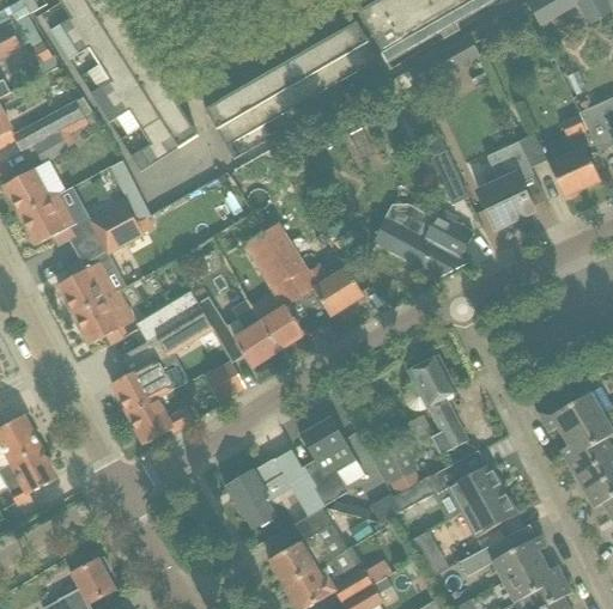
[(0,29),(10,24),(28,14),(30,13),(29,12),(29,11),(23,0),(17,0),(0,8),(0,29)]
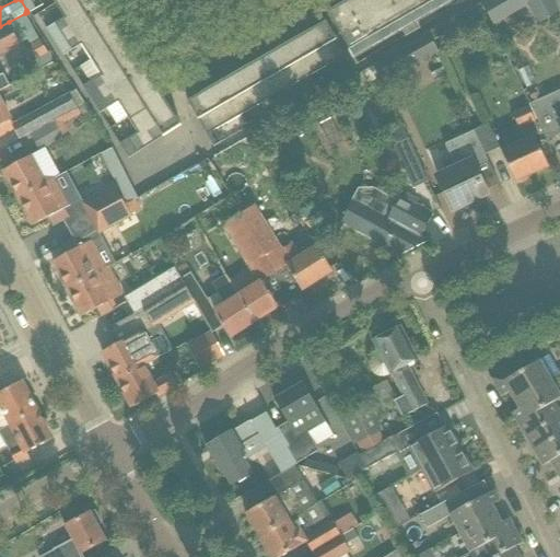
[(55,39),(106,7),(102,0),(56,0),(65,15),(46,26),(55,39)]
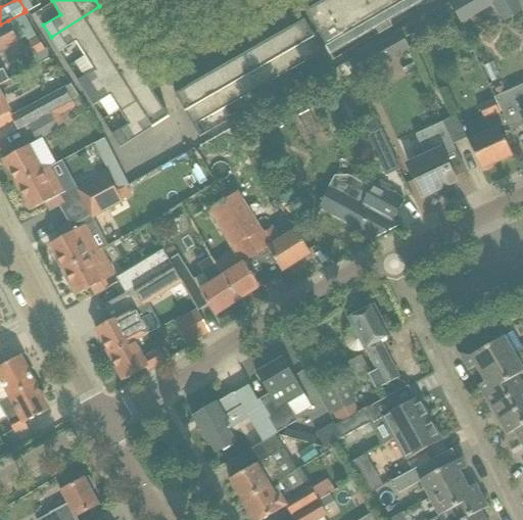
[(391,24),(384,10),(402,0),(321,0),(305,9),(326,44),(371,18),(378,32),(391,24)]
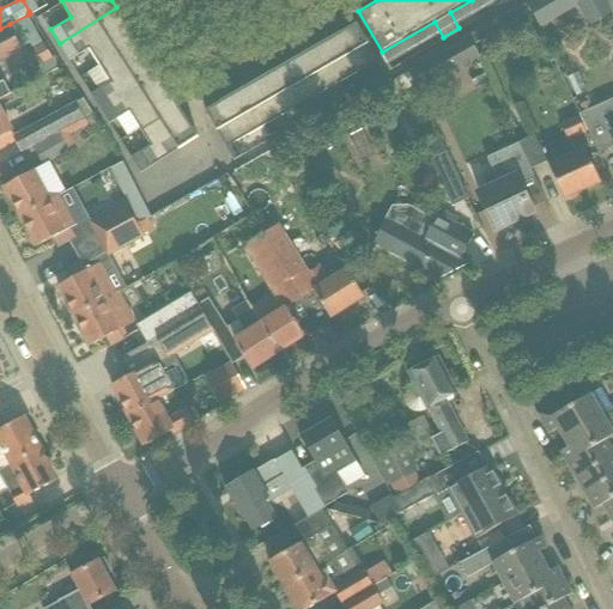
[(539,0),(528,6),(538,23),(570,7),(583,0),(539,0)]
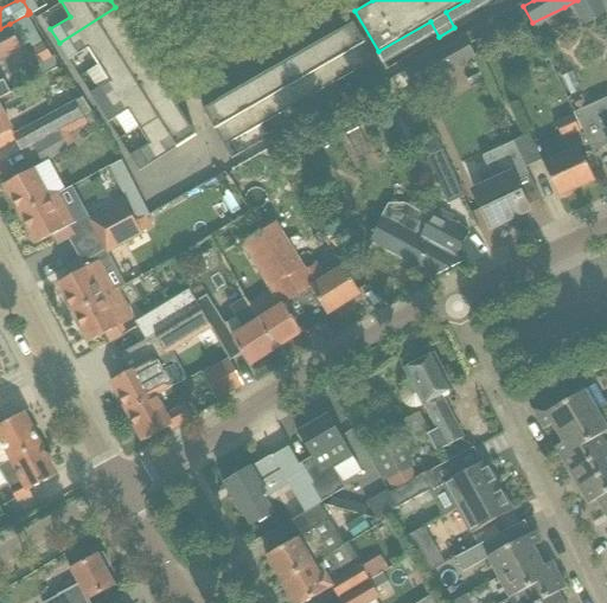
[(98,62),(135,38),(115,7),(59,43),(69,57),(88,45),(98,62)]
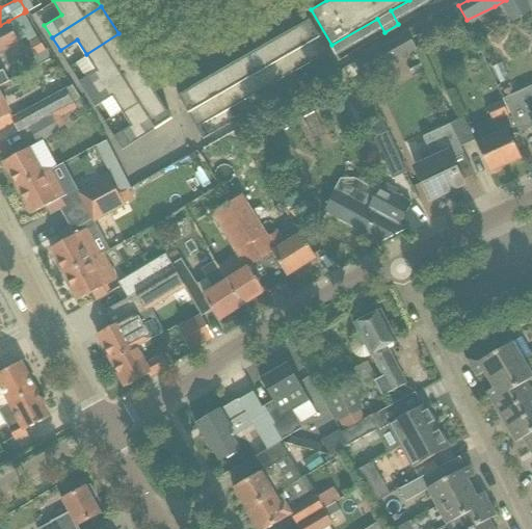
[(334,61),(309,19),(275,37),(293,68),(319,52),(327,65),(334,61)]
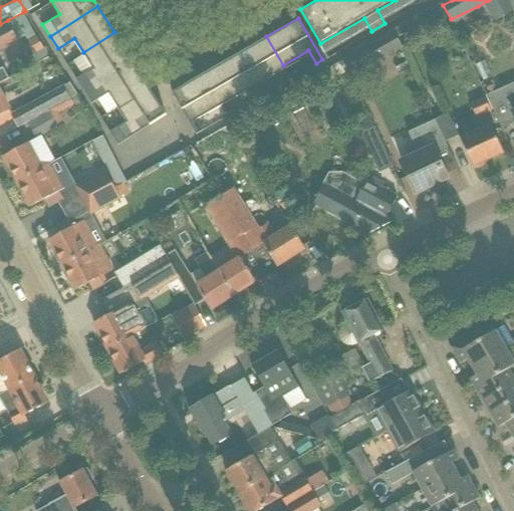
[(8,20),(0,24),(0,47),(18,38),(8,20)]
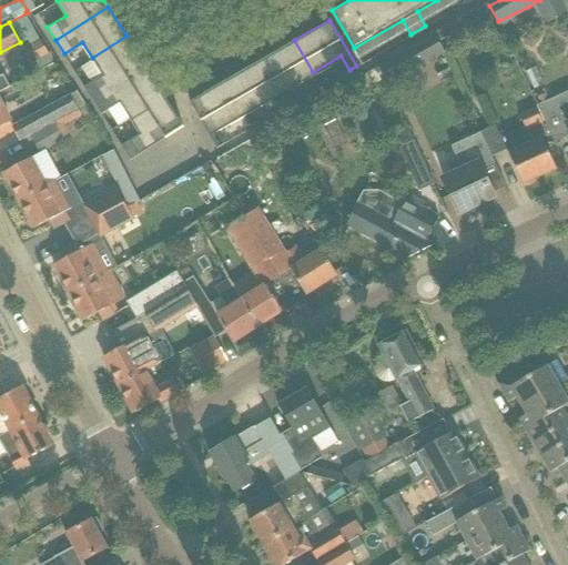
[(434,33),(416,43),(426,61),(445,51),(434,32),(434,33)]
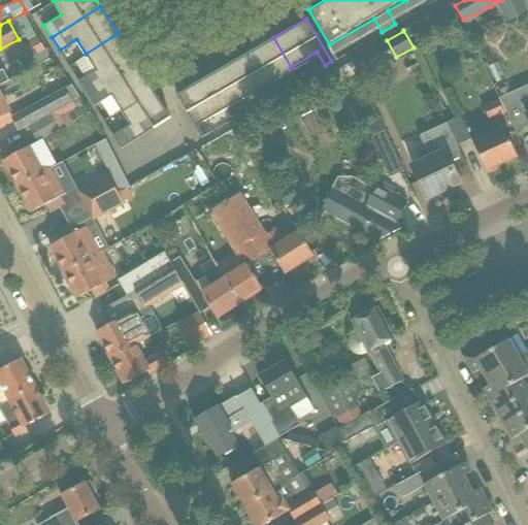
[(135,60),(118,33),(86,54),(95,68),(78,79),(86,92),(135,60)]
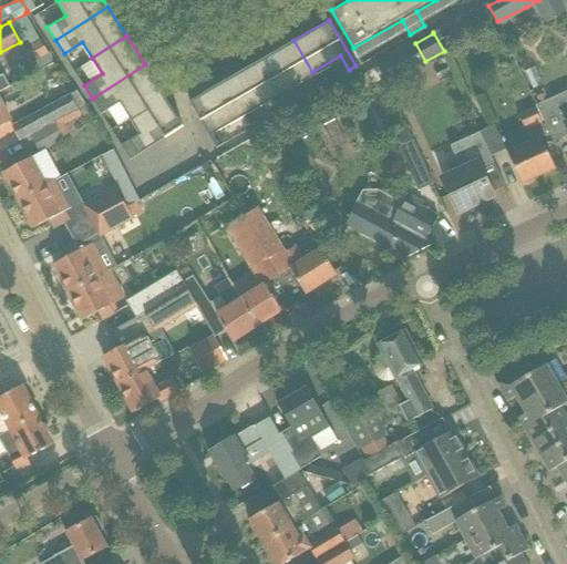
[(41,39),(31,44),(38,58),(48,52),(41,39)]
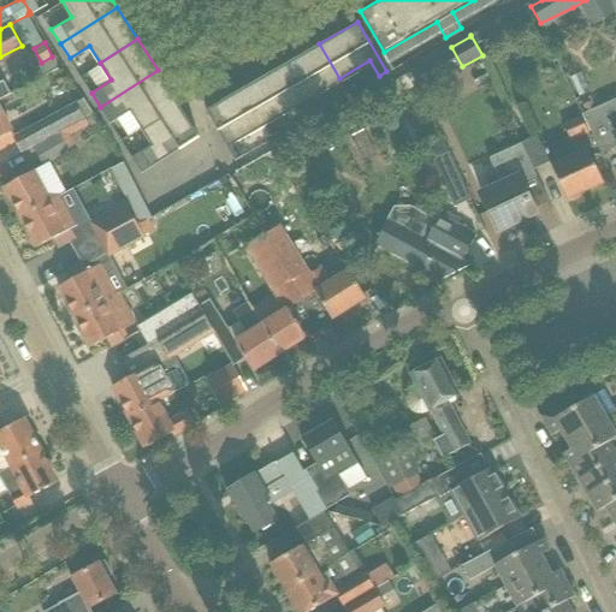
[(339,78),(319,43),(282,65),(311,114),(319,111),(309,95),(339,78)]
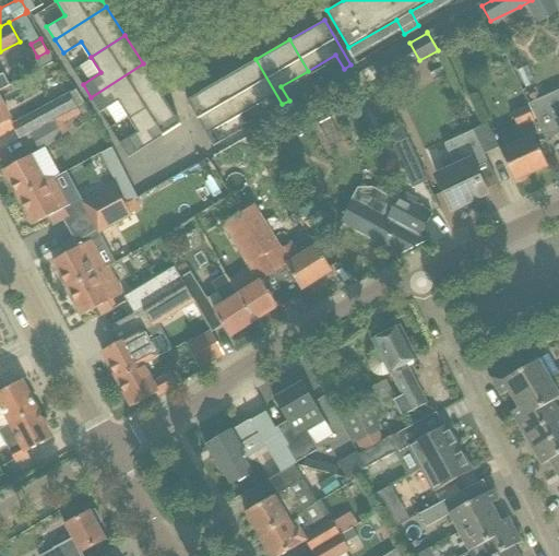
[(376,61),(373,62),(383,81),(396,73),(387,55),(376,61)]
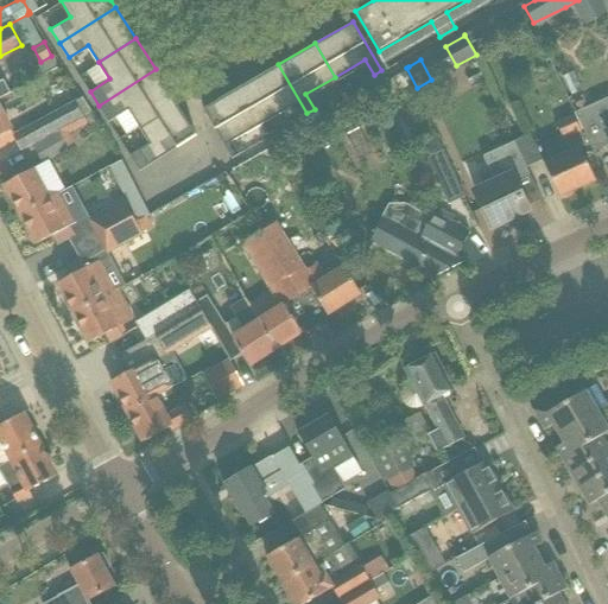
[(306,113),(278,64),(241,86),(260,119),(290,102),(298,118),(306,113)]
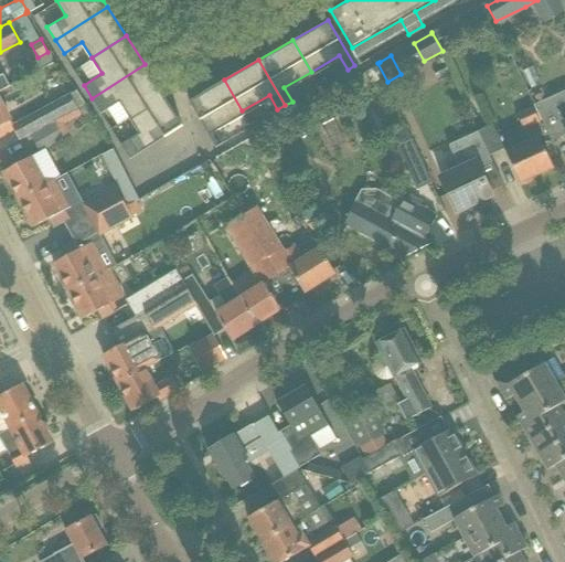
[(163,94),(145,64),(92,98),(100,112),(118,101),(128,116),(163,94)]
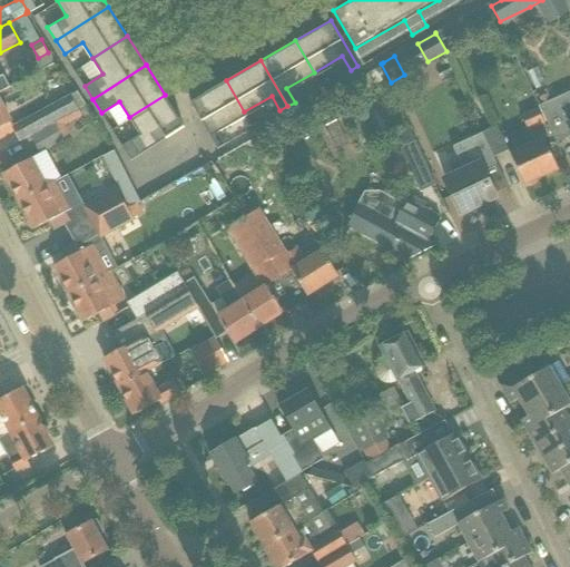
[(0,89),(9,85),(2,72),(0,74),(0,89)]
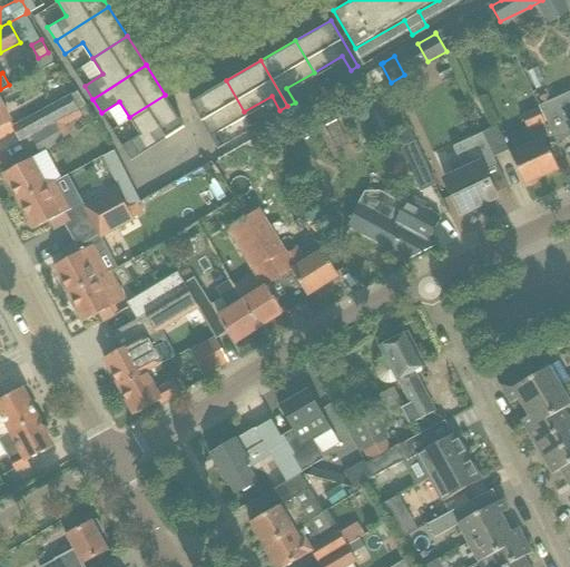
[(216,128),(244,111),(226,80),(190,100),(217,147),(225,143),(216,128)]
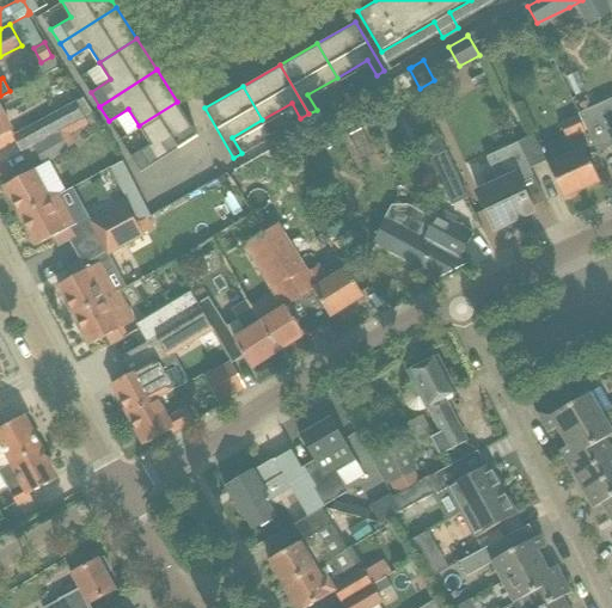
[(597,149),(599,149),(598,146),(611,139),(611,97),(580,112),(587,128),(597,149)]
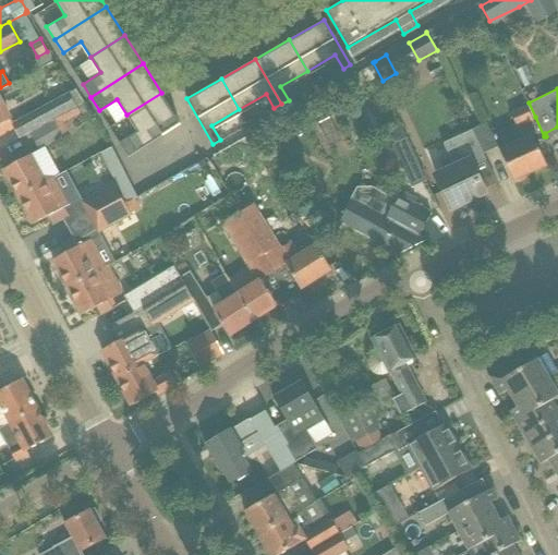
[(39,125),(53,118),(76,106),(69,91),(32,110),(39,125)]
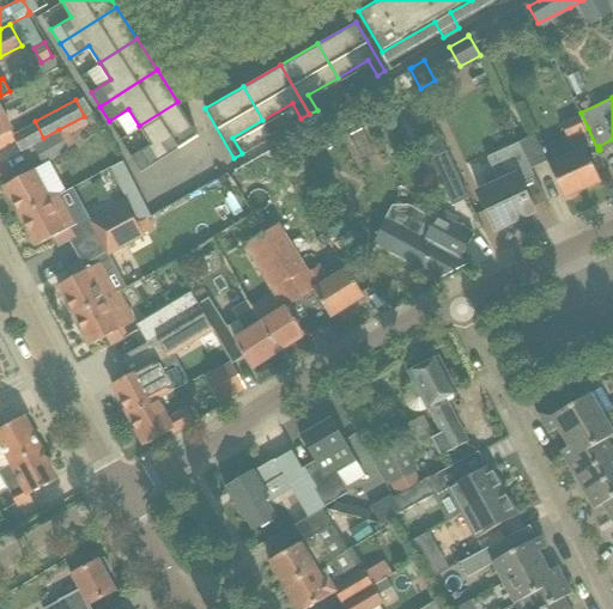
[(198,134),(177,102),(139,126),(151,142),(131,154),(140,170),(198,134)]
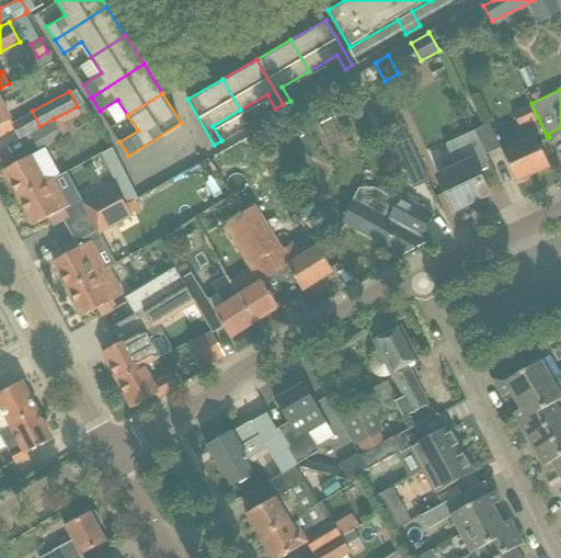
[(0,99),(0,134),(14,126),(0,99)]
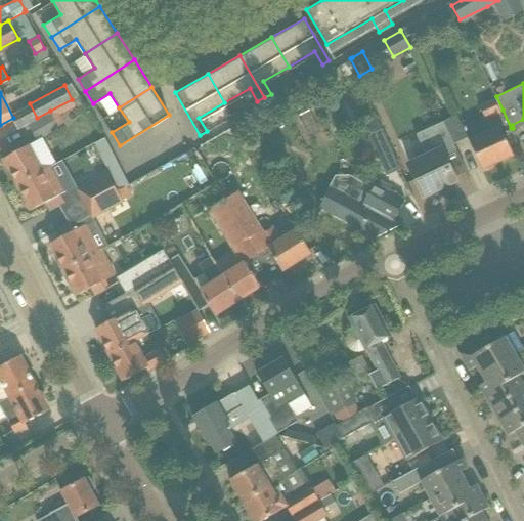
[(479,102),(486,118),(500,111),(494,96),(479,102)]
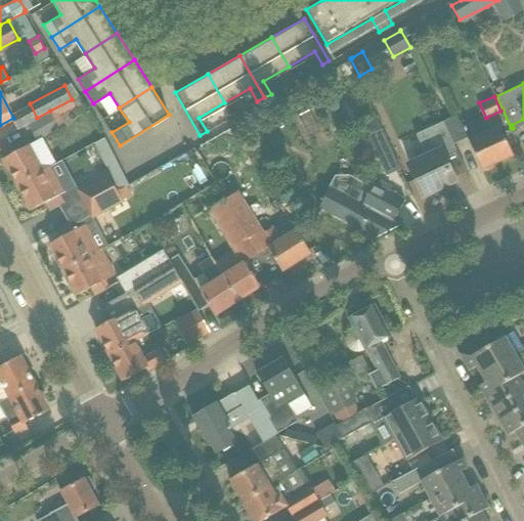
[(340,105),(328,110),(331,118),(336,122),(342,119),(343,113),(340,105)]
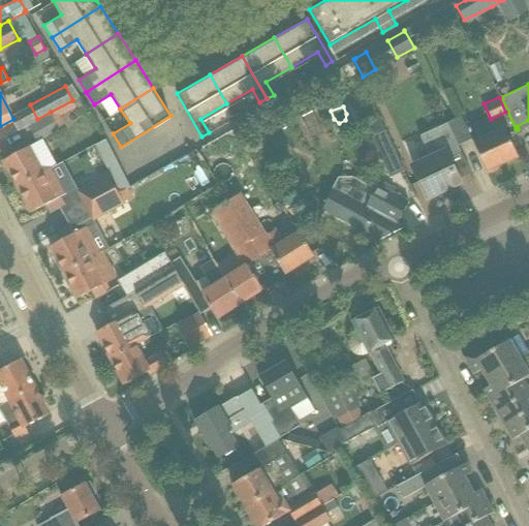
[(51,112),(37,119),(28,124),(37,140),(59,127),(51,112)]
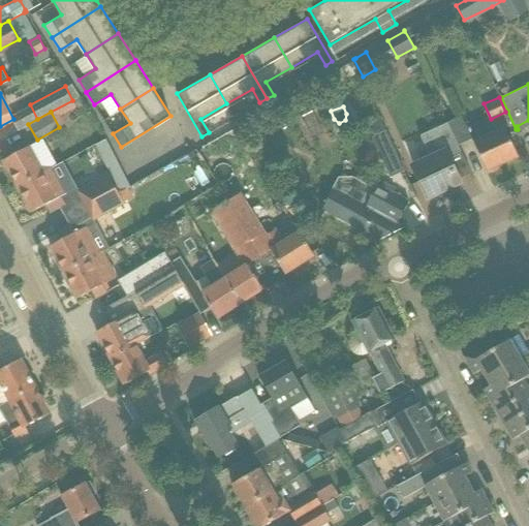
[(462,115),(447,121),(458,144),(472,136),(462,115)]
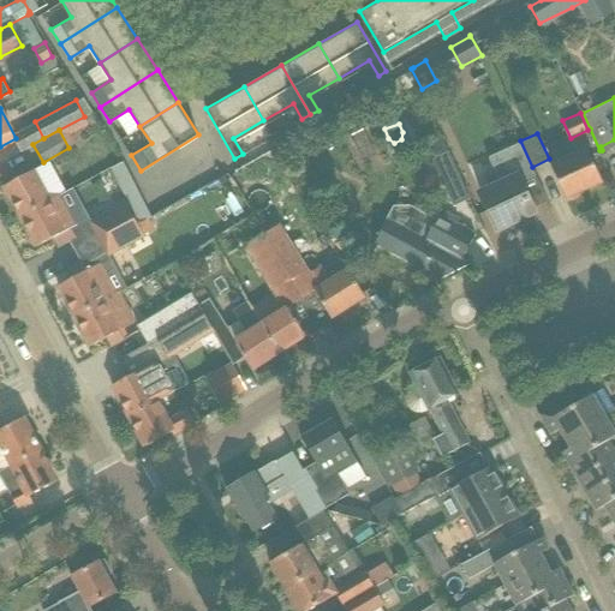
[(433,157),(445,184),(461,177),(449,149),(448,150),(442,136),(428,142),(434,156),(433,157)]
